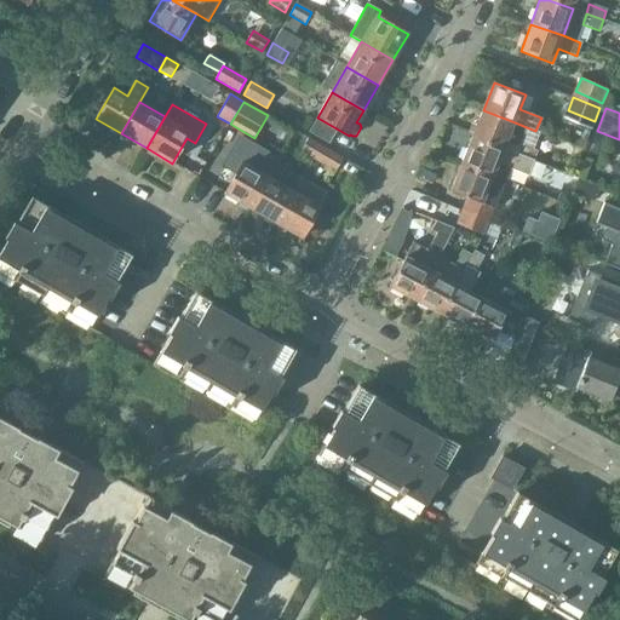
[(472,137),(504,149),(515,122),(483,110),(472,137)]
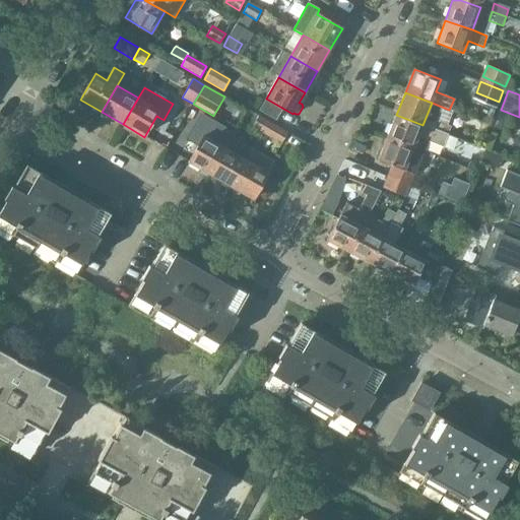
[(387,137),(425,151),(429,141),(443,147),(448,135),(423,125),(396,115),(387,137)]
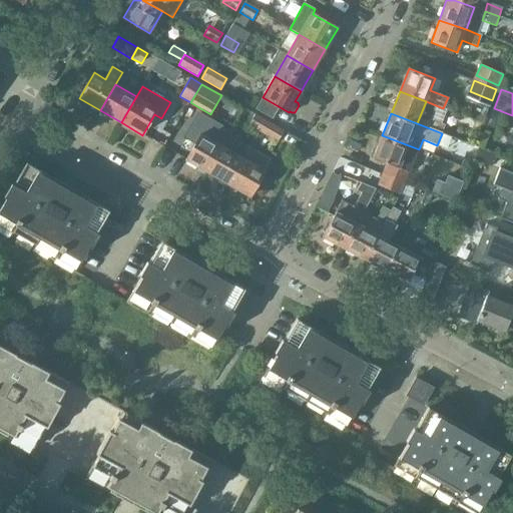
[(260,131),(266,120),(254,114),(248,125),(260,131)]
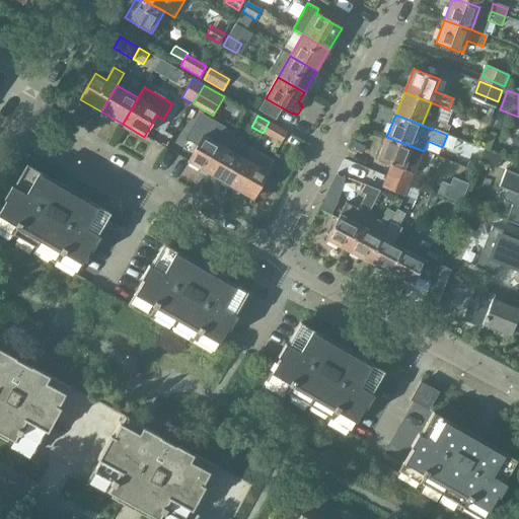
[(189,162),(210,174),(231,138),(203,121),(196,134),(197,135),(198,133),(204,137),(189,162)]
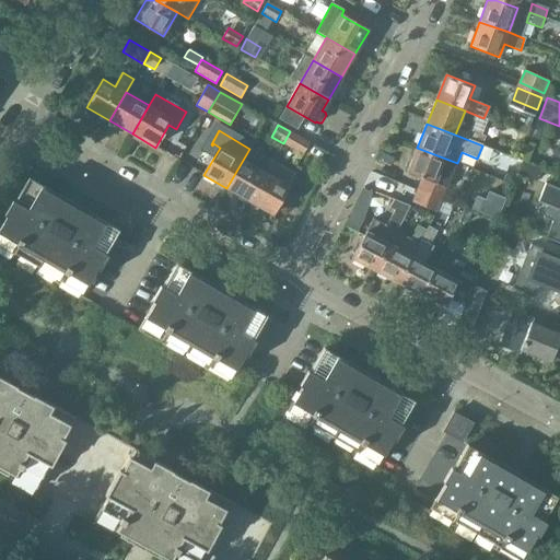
[(290,131),(283,143),(303,155),(310,143),(290,131)]
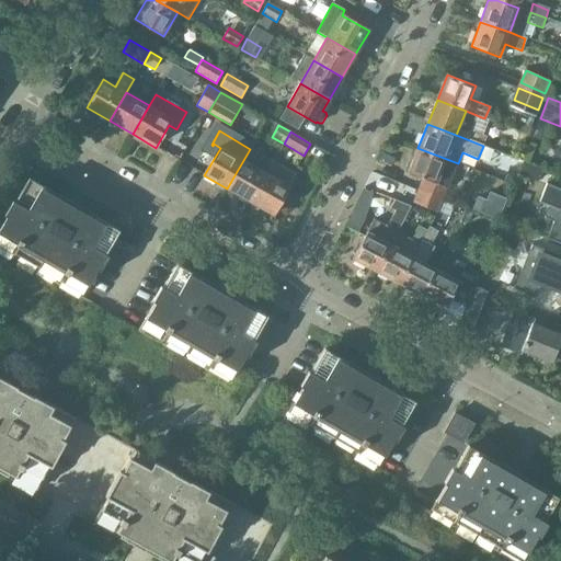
[(419,191),(443,201),(457,164),(458,164),(458,163),(418,148),(408,172),(423,179),(419,191)]
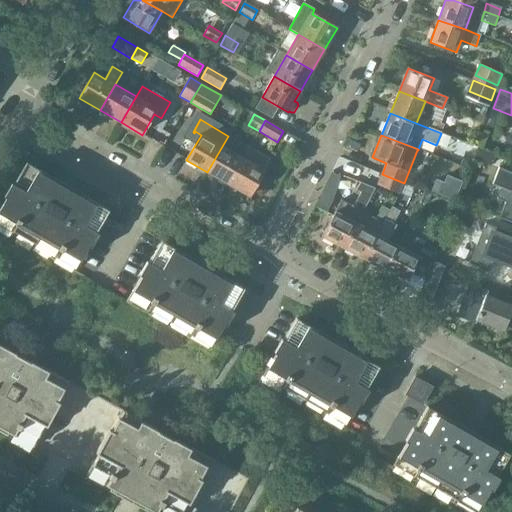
[(207,172),(228,184),(249,148),(228,136),(207,172)]
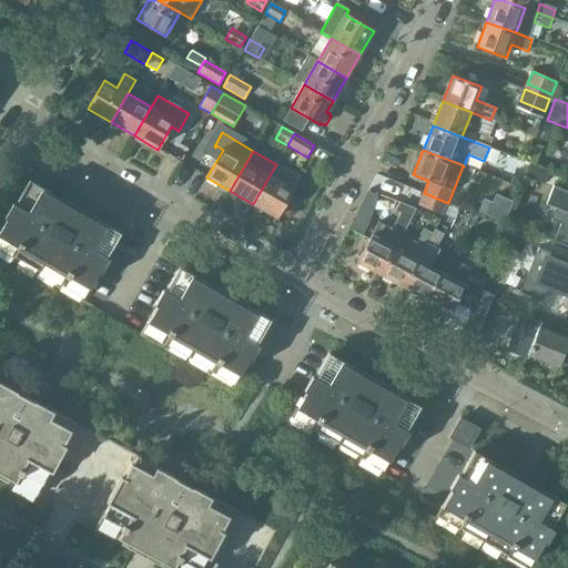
[(276,164),(253,204),(276,217),(301,178),(276,163),(276,164)]
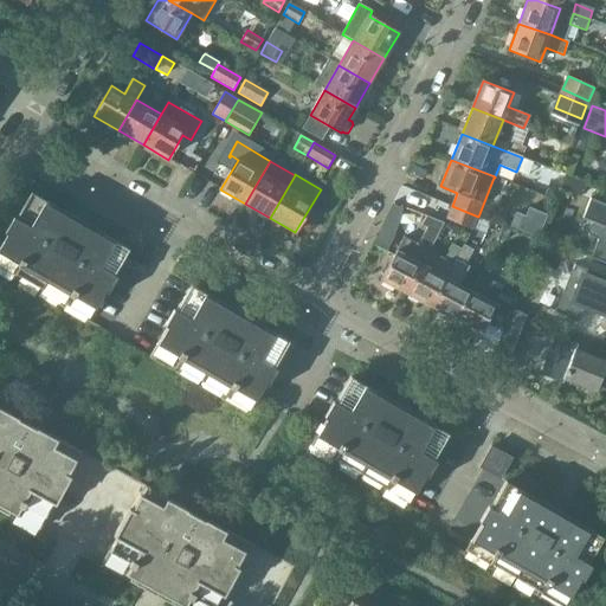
[(560,195),(579,204),(587,182),(566,174),(561,188),(562,189),(560,195)]
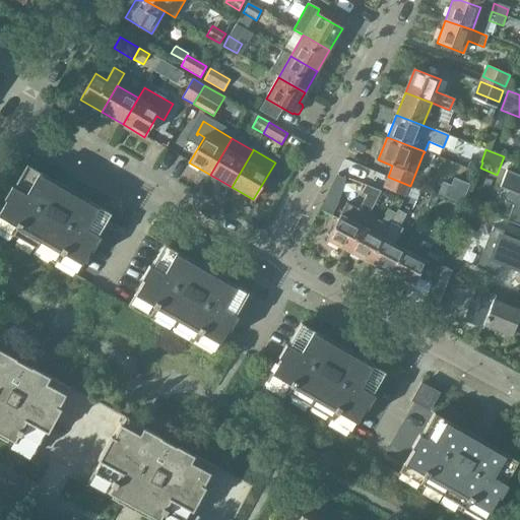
[(0,211),(0,233),(75,276),(111,214),(27,166),(0,211)]
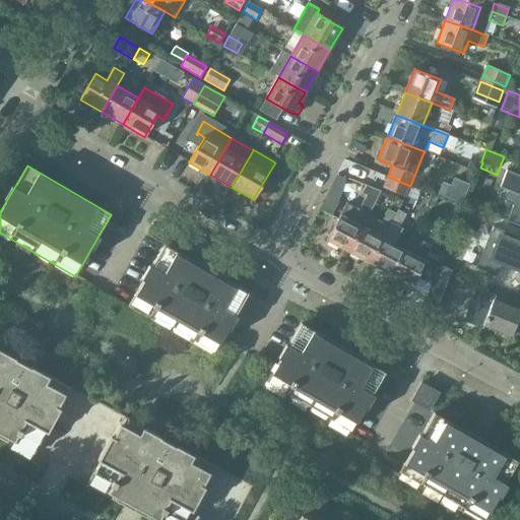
[(519,175),(507,171),(500,187),(509,191),(505,202),(513,205),(507,220),(519,225),(519,175)]
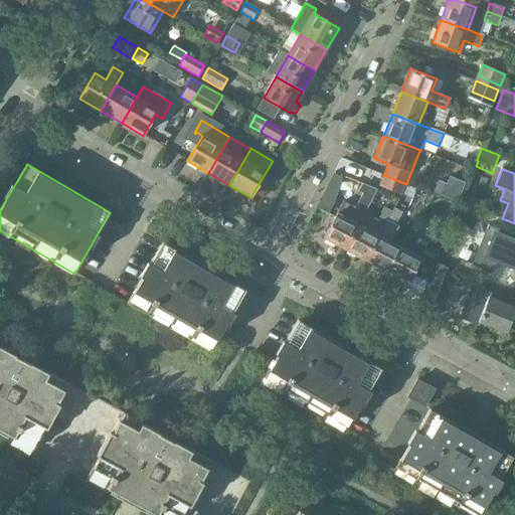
[(406,184),(384,175),(379,187),(402,195),(406,184)]
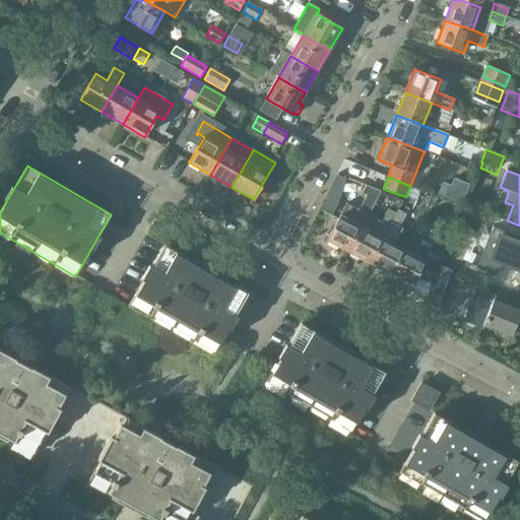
[(444,184),(439,195),(461,204),(465,195),(469,185),(454,179),(451,186),(444,184)]
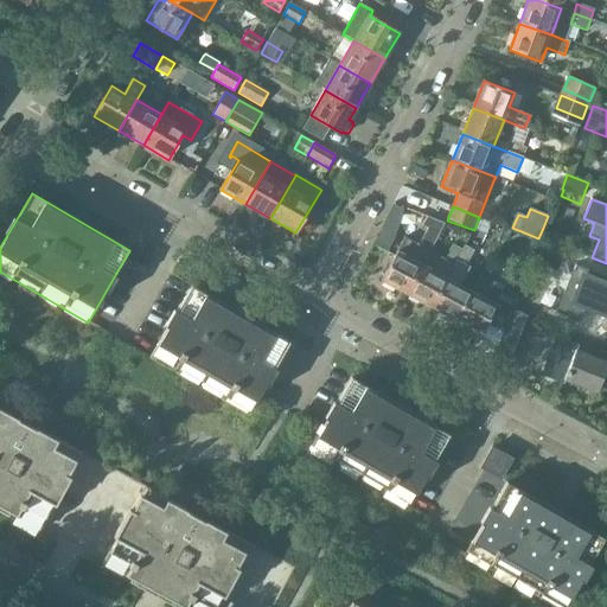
[(445,223),(427,216),(422,225),(430,229),(421,247),(404,237),(382,281),(408,294),(429,253),(445,223)]
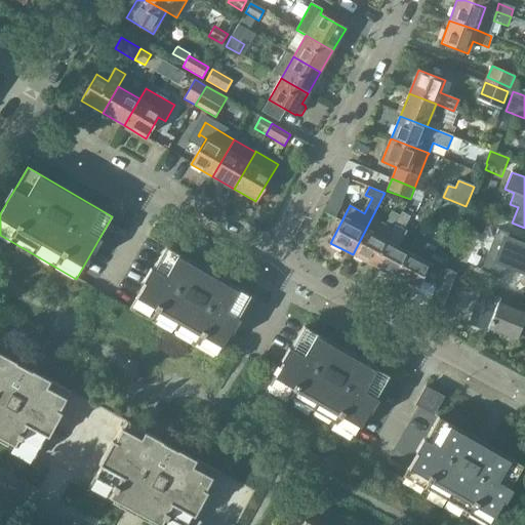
[(467,209),(459,226),(482,235),(488,217),(467,209)]
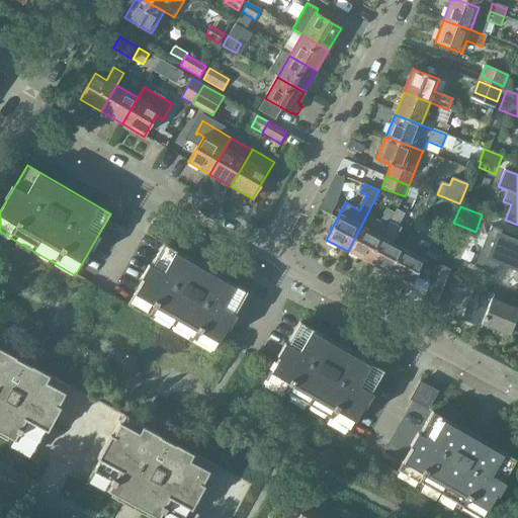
[(348,251),(369,262),(395,213),(386,209),(379,223),(366,216),(348,251)]
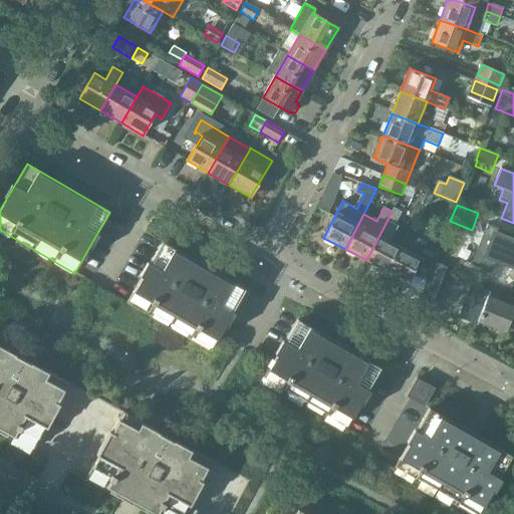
[(366,260),(387,271),(401,247),(388,240),(400,217),(392,212),(366,260)]
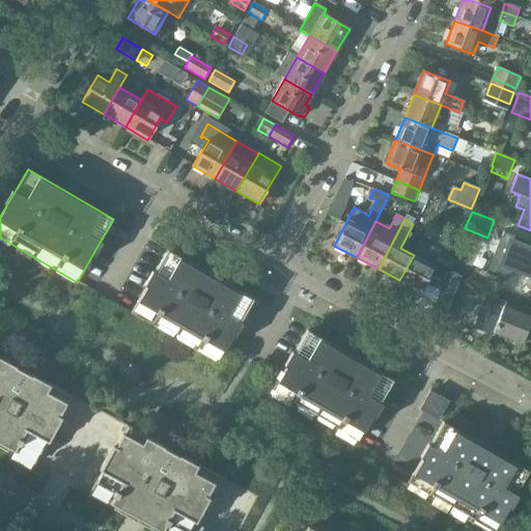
[(530,278),(530,247),(513,241),(514,238),(504,233),(503,235),(487,274),(507,283),(513,269),(530,275),(530,277),(530,278)]
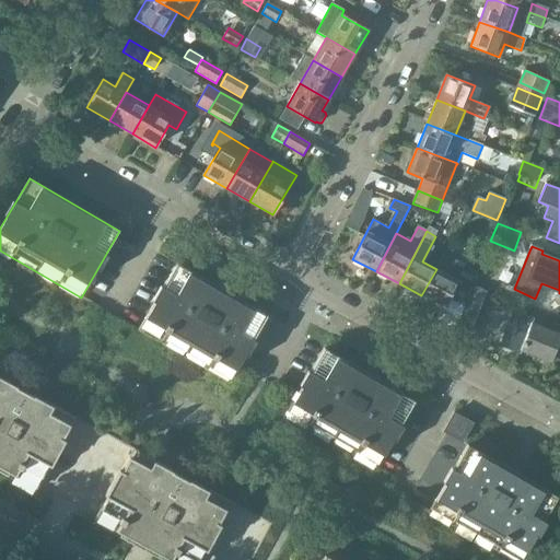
[(138,331),(229,384),(268,316),(177,264),(138,331)]
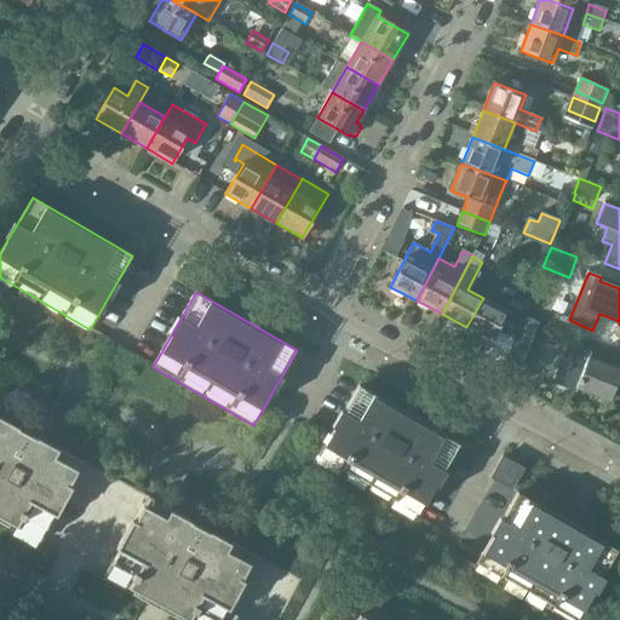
[(483,298),(466,327),(493,342),(498,331),(509,311),(483,298)]
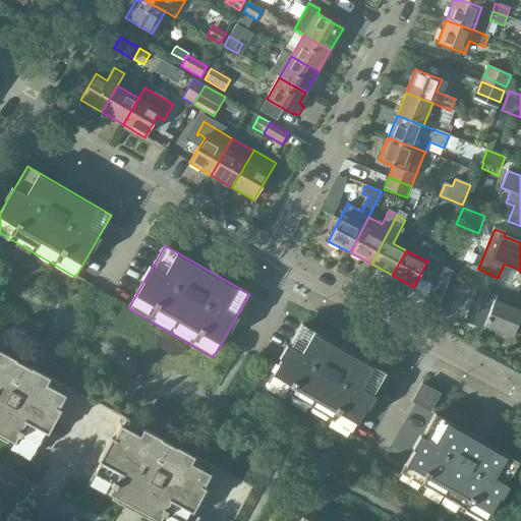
[(418,278),(432,285),(441,266),(442,263),(430,256),(427,262),(418,278)]
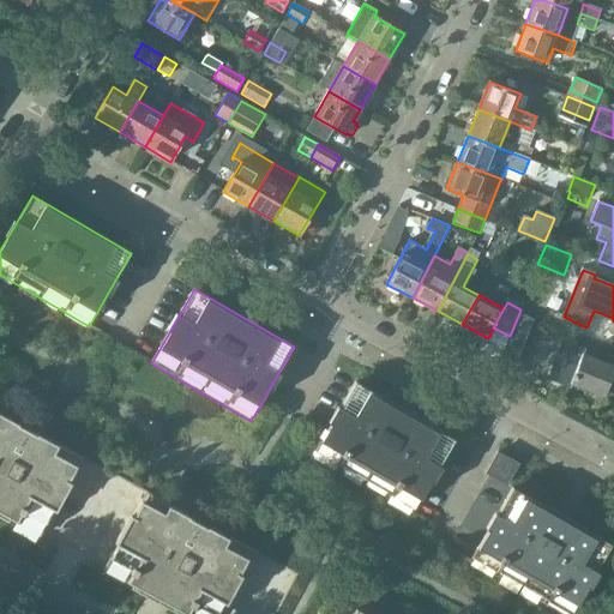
[(519,313),(510,336),(504,351),(518,357),(533,318),(519,313)]
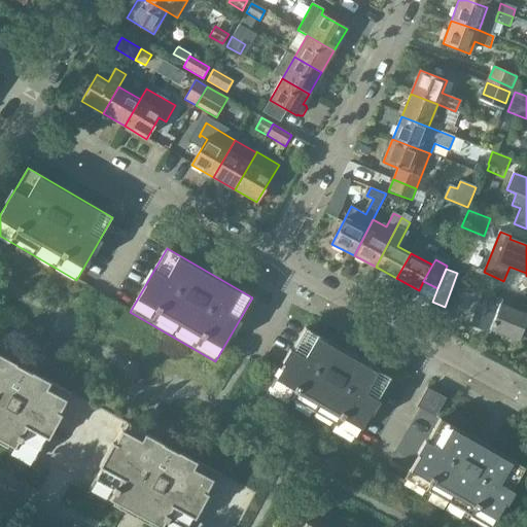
[(490,329),(519,341),(526,318),(526,314),(502,305),(504,301),(490,295),(477,327),(489,332),(490,329)]
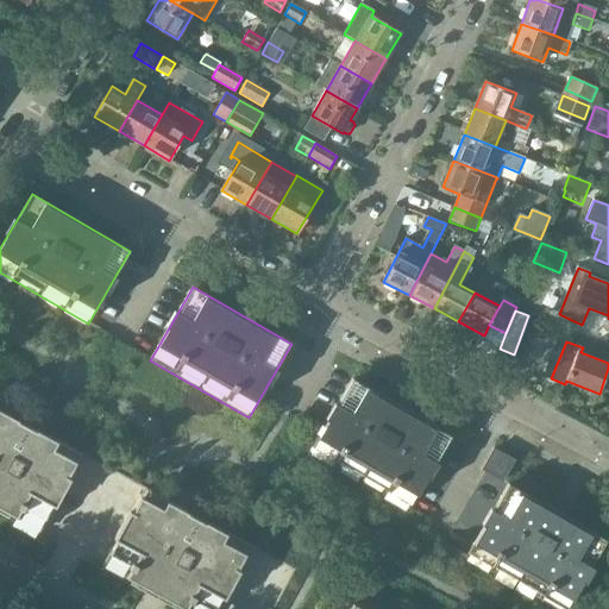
[(311,452),(409,509),(451,437),(353,380),(311,452)]
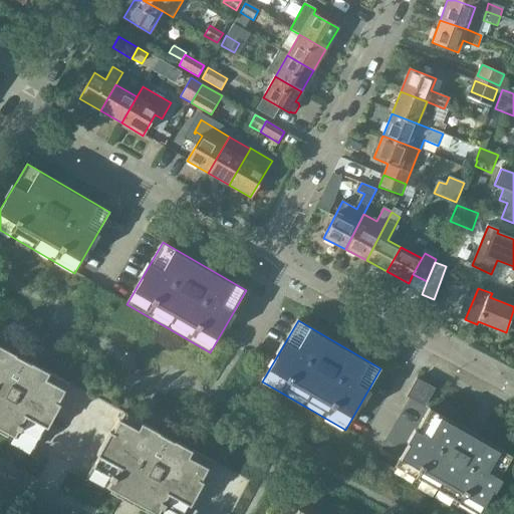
[(0,420),(0,421),(0,420),(0,434),(8,439),(18,422),(37,433),(57,396),(38,384),(45,370),(31,363),(20,358),(16,355),(0,345),(0,420)]
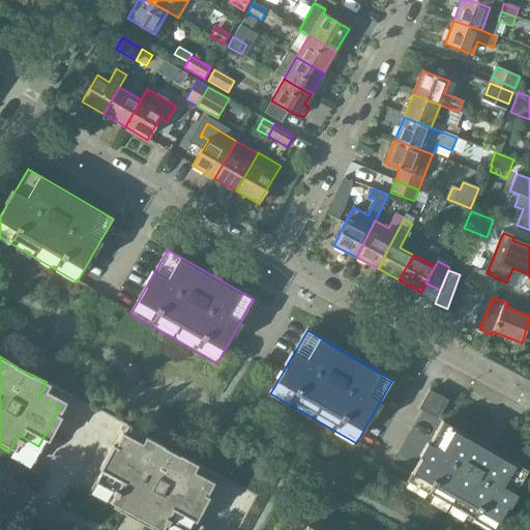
[(430,391),(419,408),(438,418),(447,401),(430,391)]
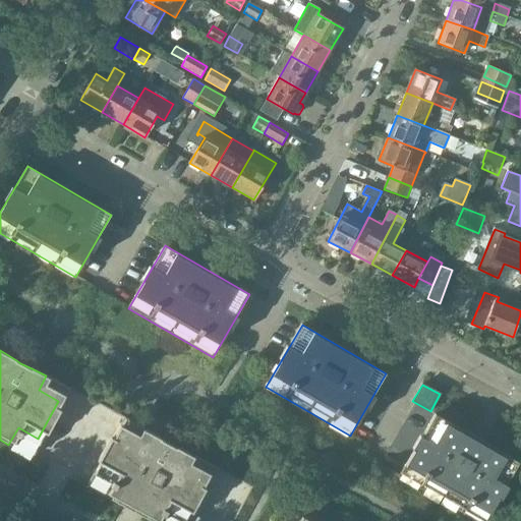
[(399,477),(474,520),(485,520),(519,463),(435,414),(399,477)]
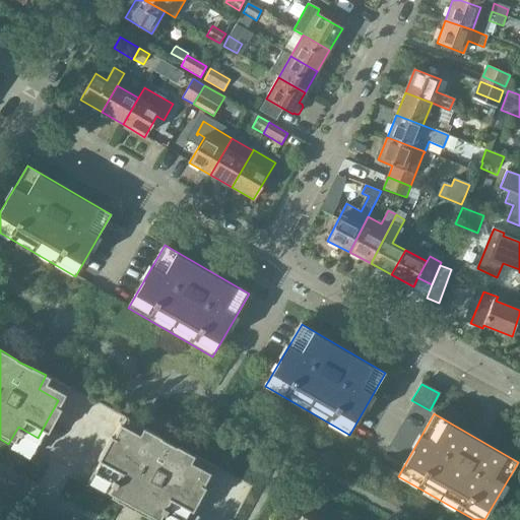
[(114,419),(92,459),(113,470),(104,488),(127,501),(129,496),(144,504),(141,511),(154,518),(167,497),(185,507),(206,469),(186,459),(189,453),(176,446),(176,447),(171,444),(160,439),(160,438),(154,434),(143,429),(144,428),(136,423),(132,430),(114,419)]
